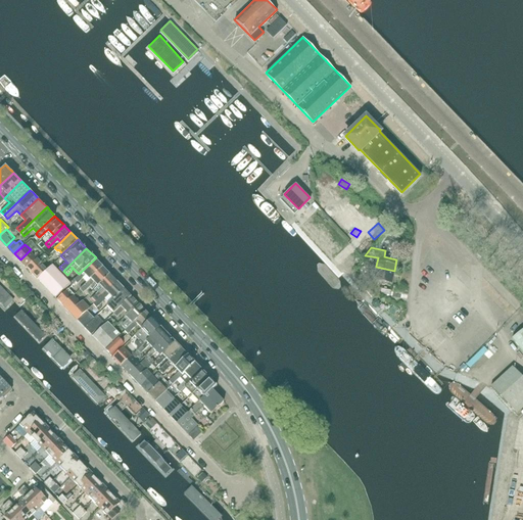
[(37,250),(34,253),(31,249),(20,260),(27,266),(36,255),(40,252),(37,250)]
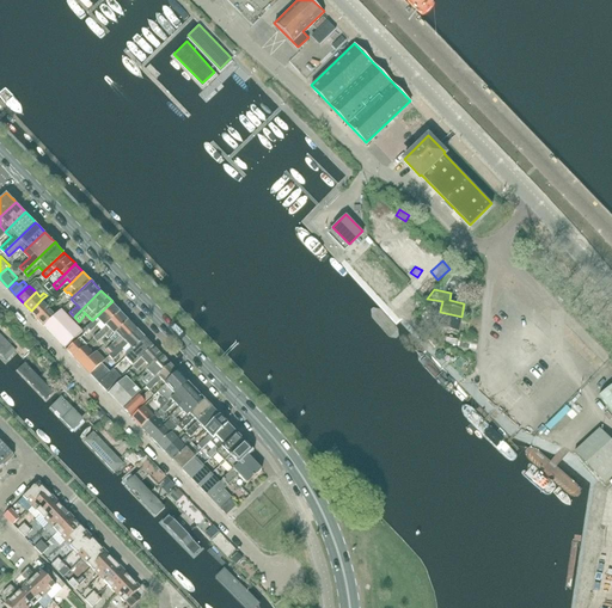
[(56,300),(55,298),(53,295),(46,302),(42,299),(31,311),(37,318),(49,306),(56,300)]
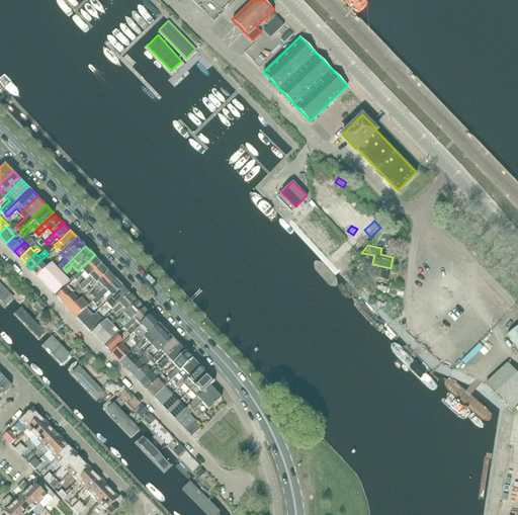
[(88,276),(102,263),(95,255),(78,271),(74,275),(77,279),(84,272),(88,276)]
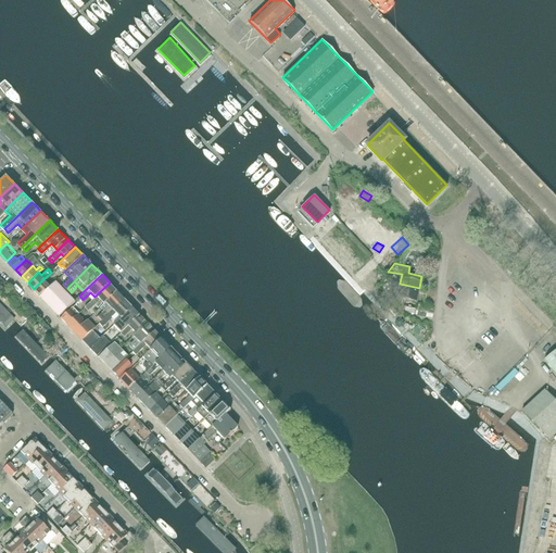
[(40,294),(51,285),(45,278),(34,289),(40,294)]
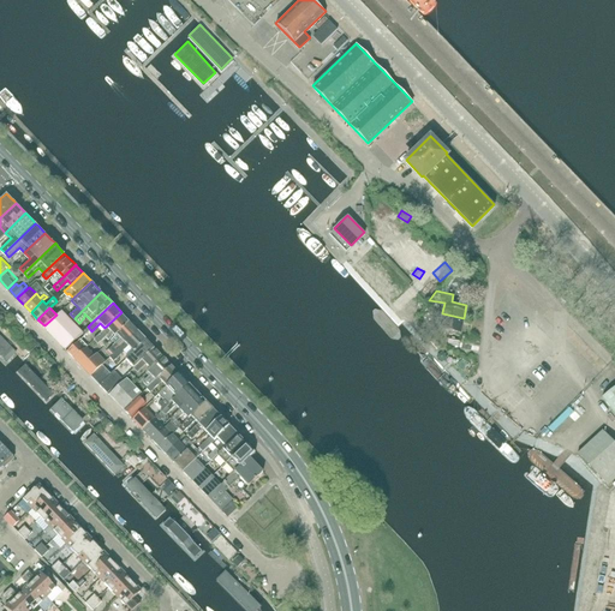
[(65,347),(83,331),(61,309),(57,315),(45,325),(65,347)]
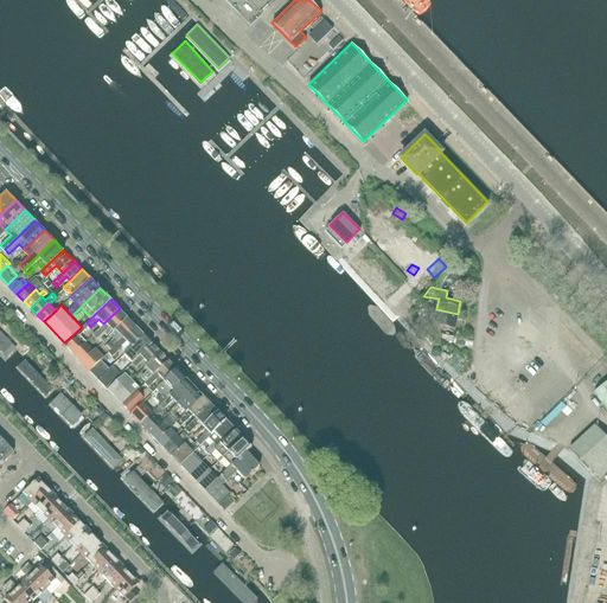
[(436,309),(436,308),(430,307),(429,314),(435,315),(434,324),(454,327),(458,314),(436,309)]
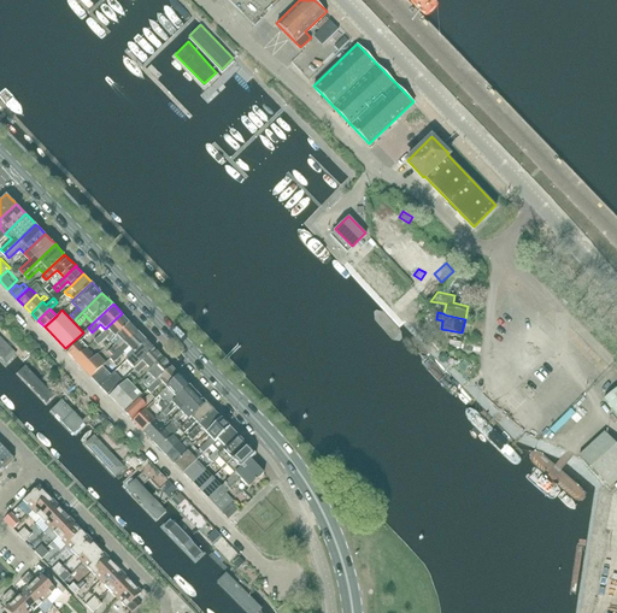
[(115,335),(117,334),(129,322),(122,313),(105,329),(94,339),(98,343),(111,331),(115,335)]
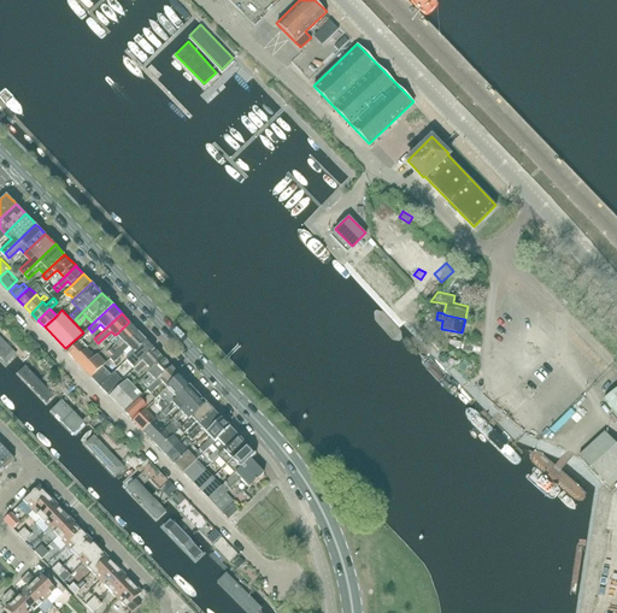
[(110,357),(115,352),(137,330),(129,322),(117,334),(121,337),(106,352),(110,357)]
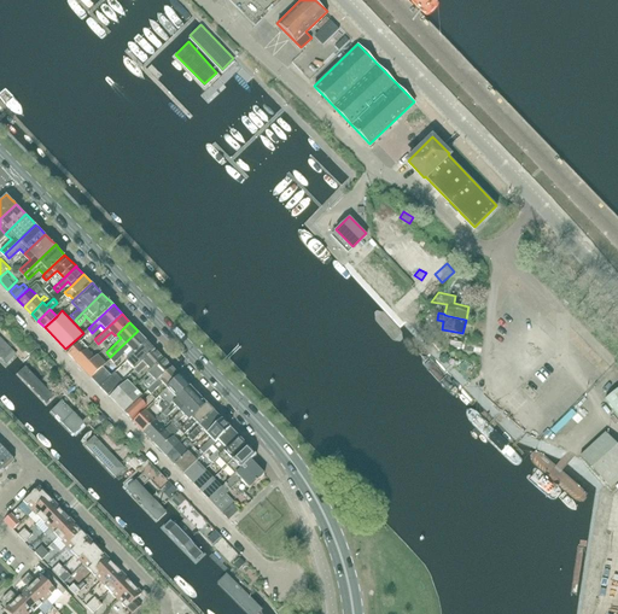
[(129,357),(146,339),(138,331),(115,352),(110,357),(115,361),(124,352),(129,357)]
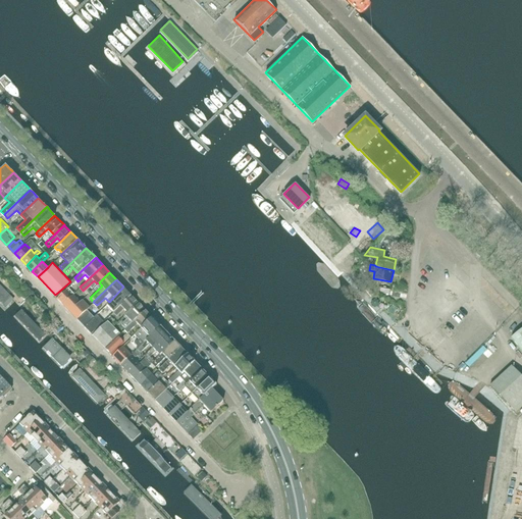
[(113,310),(131,294),(123,287),(109,302),(107,303),(113,310)]
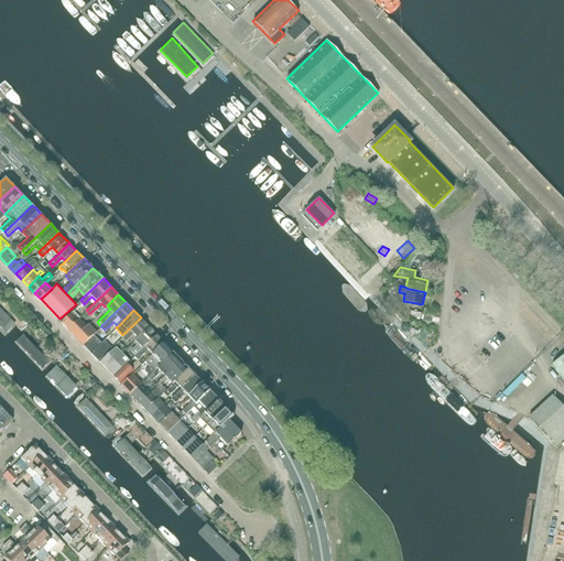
[(33,316),(30,312),(24,317),(28,321),(32,316),(33,316)]
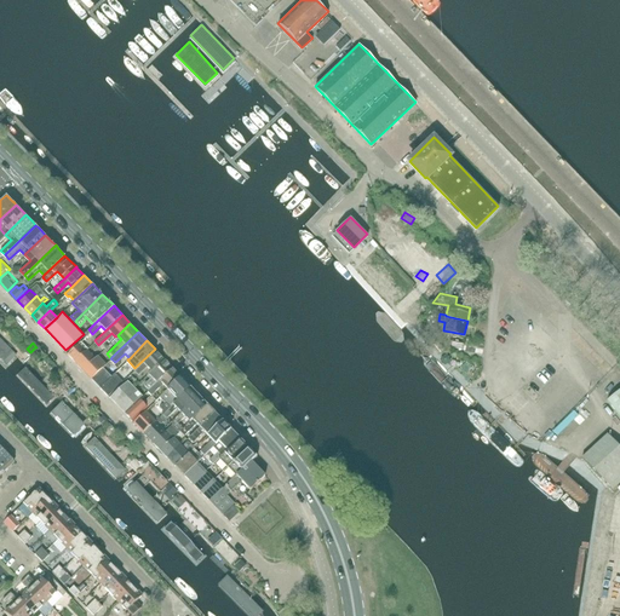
[(86,344),(82,347),(79,343),(68,352),(75,360),(86,349),(89,346),(86,344)]
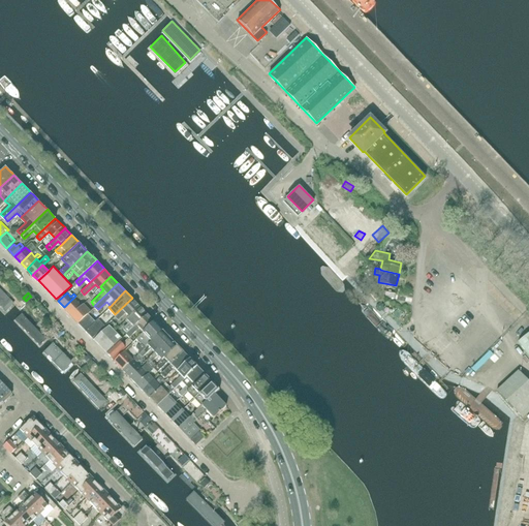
[(71,314),(81,305),(73,298),(64,307),(71,314)]
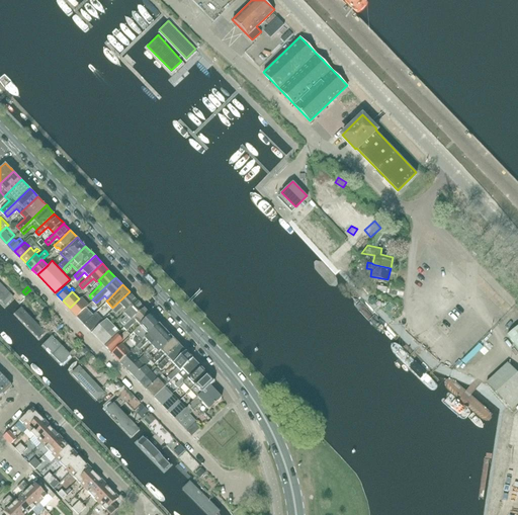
[(126,309),(137,298),(130,291),(112,308),(112,309),(115,312),(122,305),(126,309)]
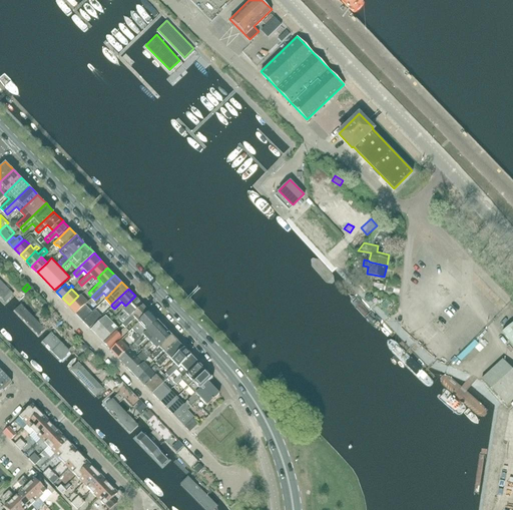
[(85,303),(87,301),(80,294),(78,296),(69,305),(76,312),(81,306),(85,303)]
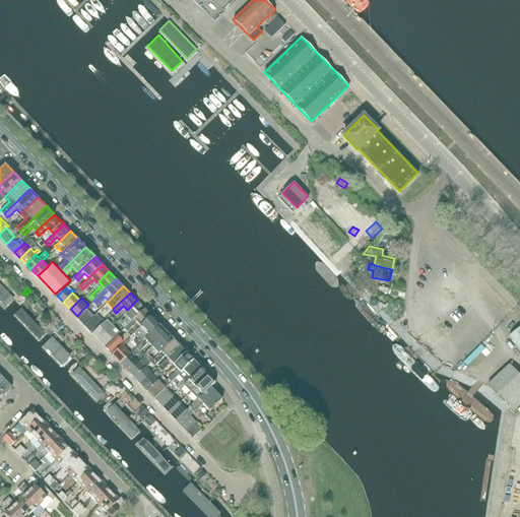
[(124,327),(144,308),(137,300),(127,310),(124,313),(127,316),(121,322),(123,324),(118,329),(120,331),(124,327)]
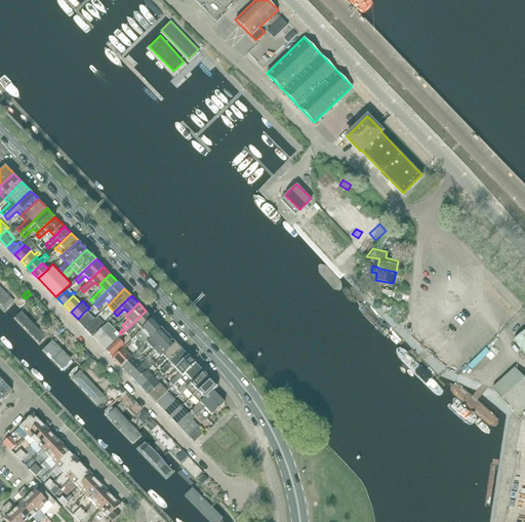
[(83,313),(78,319),(84,327),(94,317),(87,310),(83,313)]
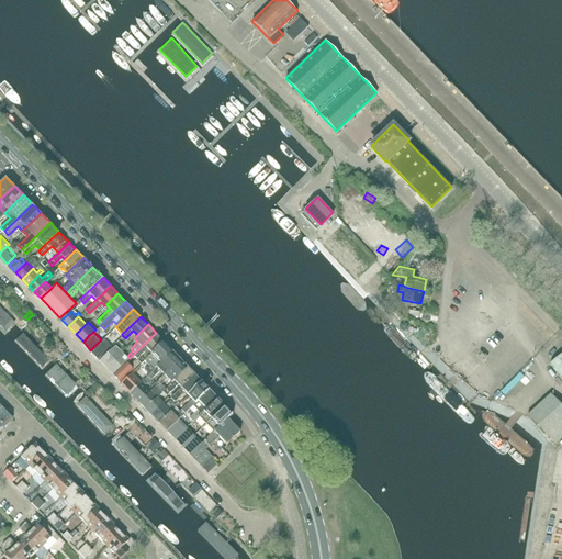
[(164,341),(159,335),(156,333),(134,354),(137,357),(148,347),(153,351),(164,341)]
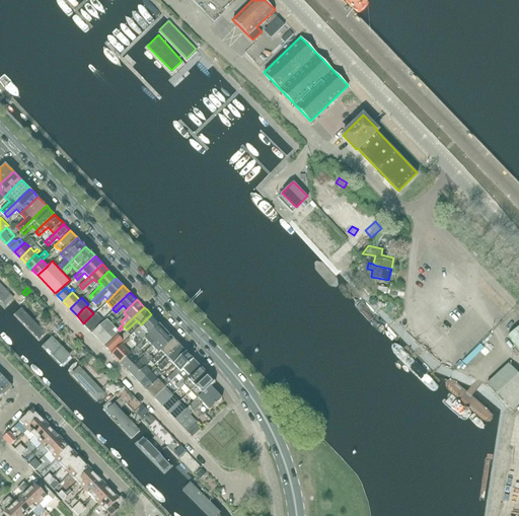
[(96,318),(100,315),(96,310),(93,313),(83,323),(90,330),(99,321),(96,318)]
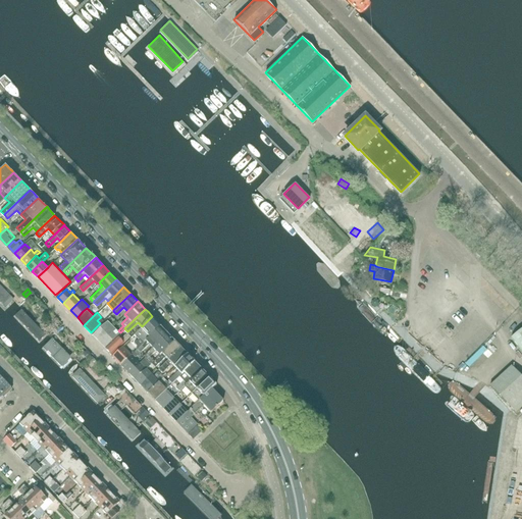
[(56,324),(60,320),(54,314),(50,318),(56,324)]
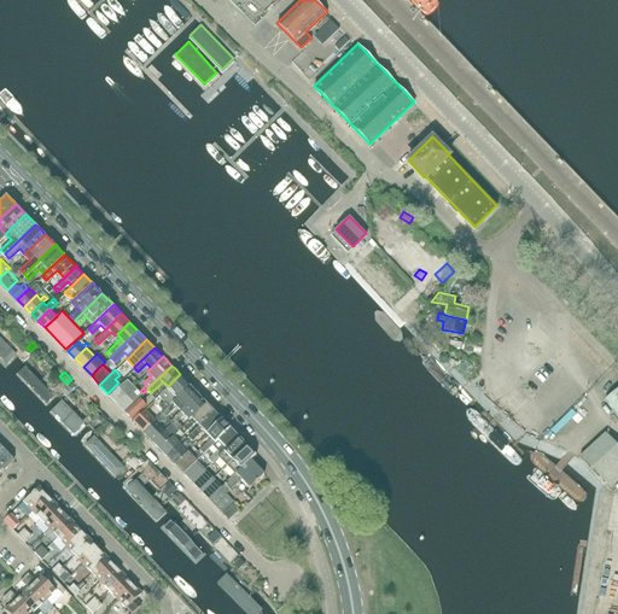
[(190,385),(181,375),(180,374),(168,386),(155,399),(159,404),(165,398),(170,403),(190,385)]
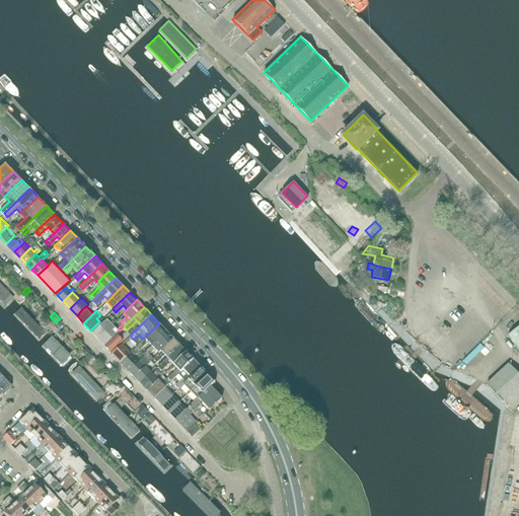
[(120,330),(118,328),(106,317),(91,332),(104,345),(117,334),(120,330)]
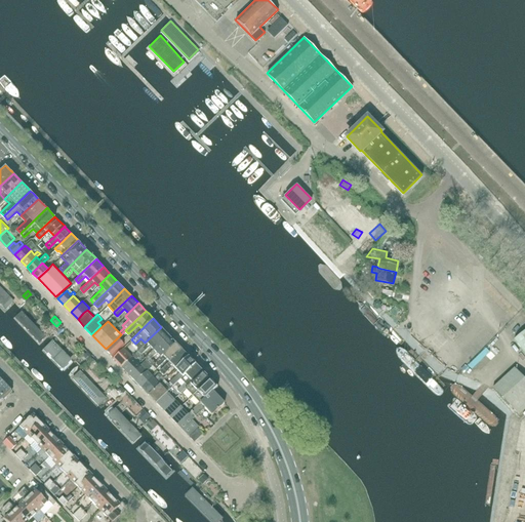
[(73,334),(68,329),(66,327),(59,333),(67,340),(73,334)]
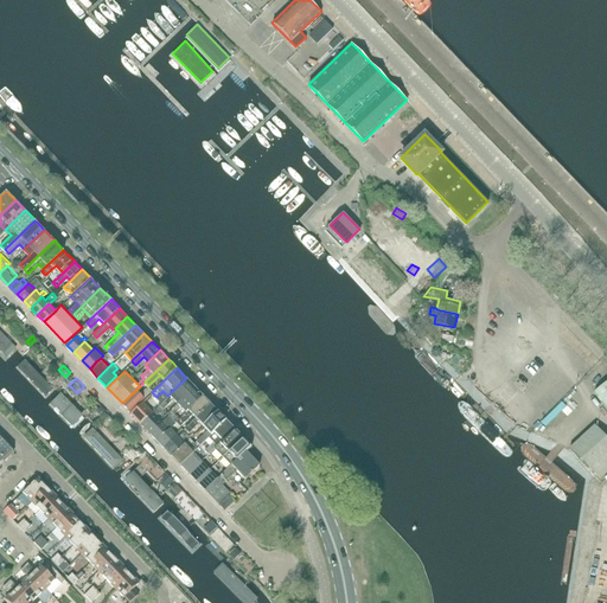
[(177,403),(195,386),(186,378),(167,396),(159,404),(163,408),(173,398),(177,403)]
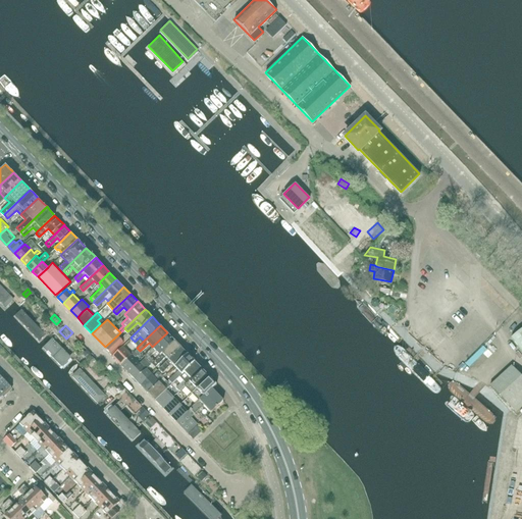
[(521,326),(511,335),(521,349),(521,326)]
